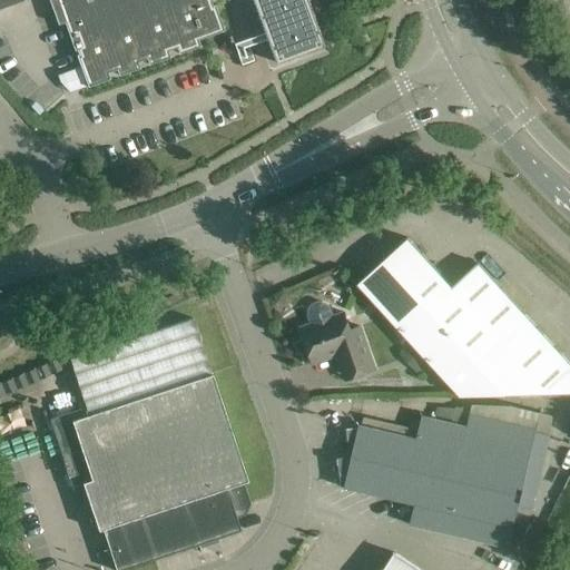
[(0,0),(0,7),(19,0),(60,0),(61,2),(57,5),(74,50),(76,49),(78,53),(76,55),(87,86),(109,78),(107,72),(116,69),(118,75),(139,67),(137,61),(146,58),(148,65),(169,57),(167,50),(176,48),(178,53),(199,46),(197,39),(223,30),(214,5),(212,5),(209,0),(252,0),(274,62),(322,45),(305,0),(0,0)]
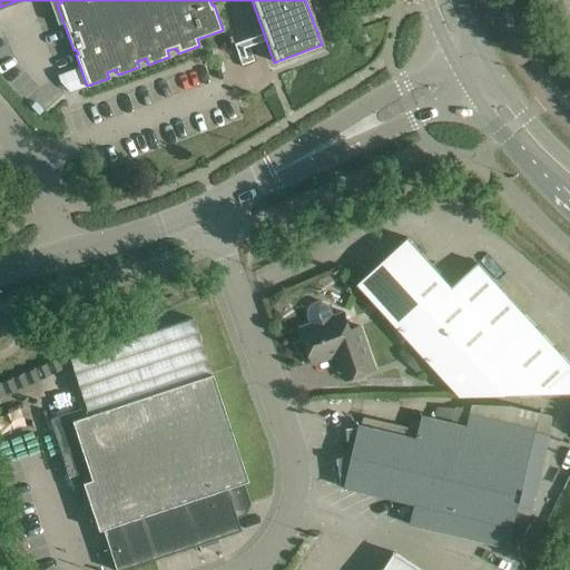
[(357,283),(373,300),(432,365),(460,396),(569,392),(569,363),(478,262),(452,286),(408,237),(357,283)]
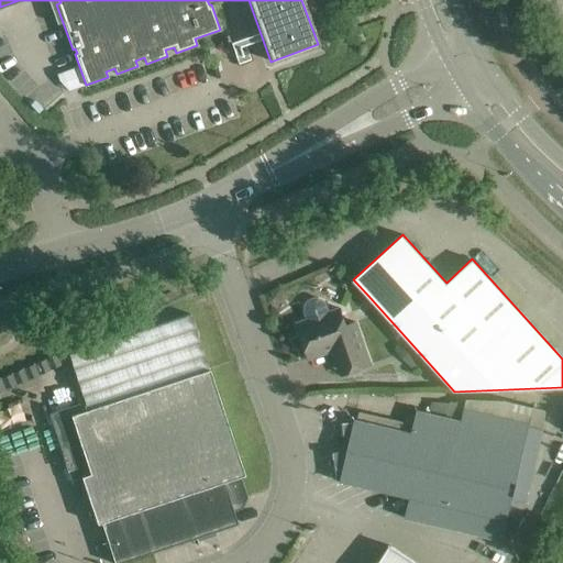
[(151,307),(146,297),(136,301),(141,311),(151,307)]
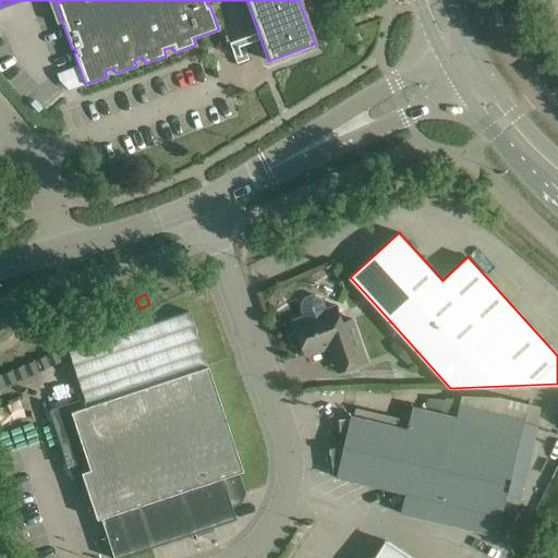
[(338,305),(326,310),(324,302),(320,298),(315,295),(310,295),(304,299),(302,304),(302,310),(305,317),(294,320),(306,355),(336,344),(344,370),(367,361),(353,319),(343,323),(338,305)]
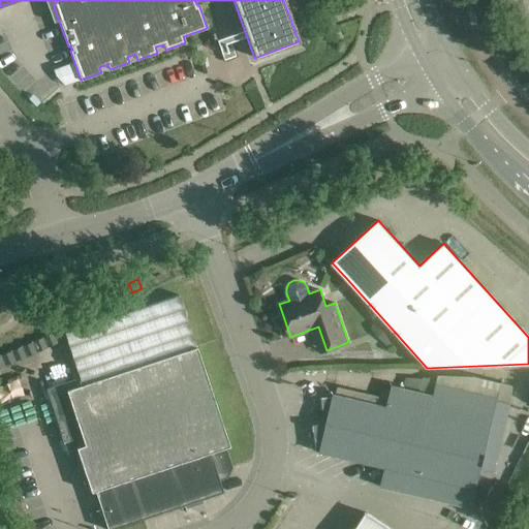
[(201,503),(200,499),(222,492),(219,479),(226,476),(231,466),(225,447),(229,445),(178,294),(64,333),(80,378),(51,387),(61,417),(57,418),(68,450),(75,448),(90,492),(94,491),(106,528),(109,528),(184,504),(185,508),(201,503)]
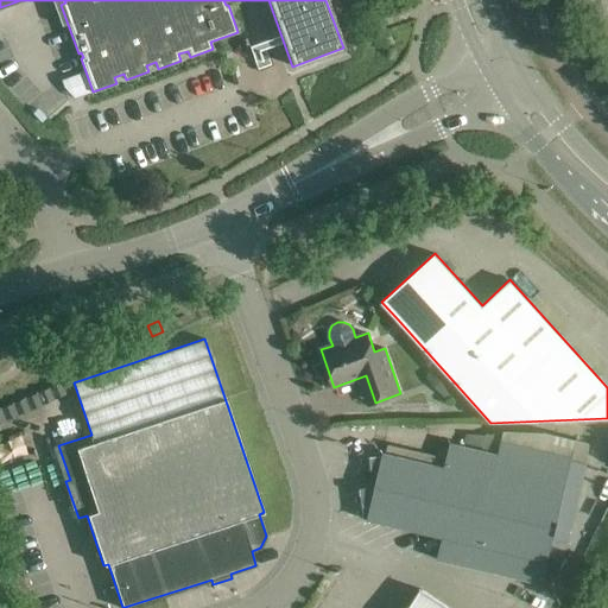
[(62,380),(0,405),(0,437),(73,407),(62,380)]
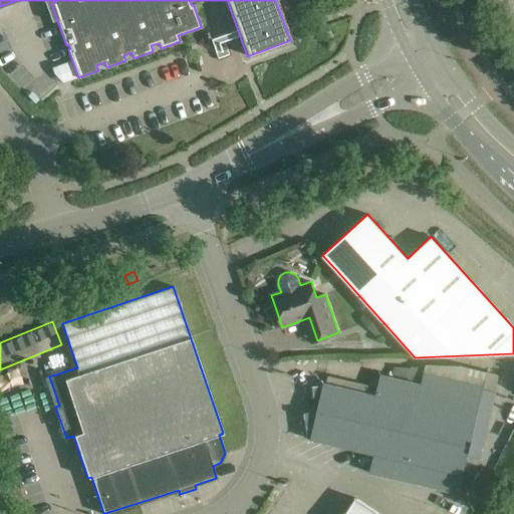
[(426,364),(424,370),(422,383),(380,373),(376,395),(324,382),(317,410),(306,423),(308,438),(311,439),(310,440),(373,455),(369,473),(459,493),(464,472),(475,475),(484,446),(495,394),(499,374),(460,365),(426,364)]
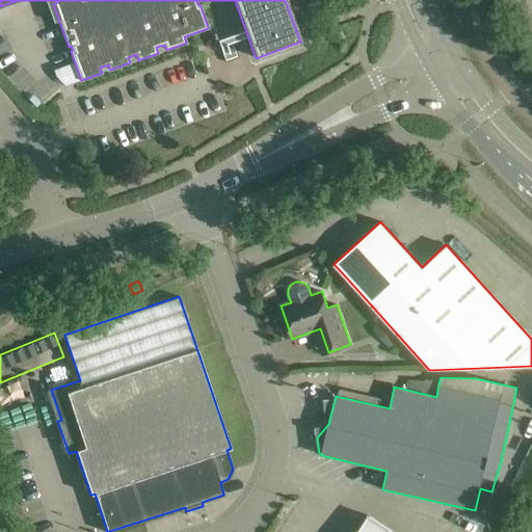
[(393,531),(386,527),(368,515),(357,531),(393,531)]
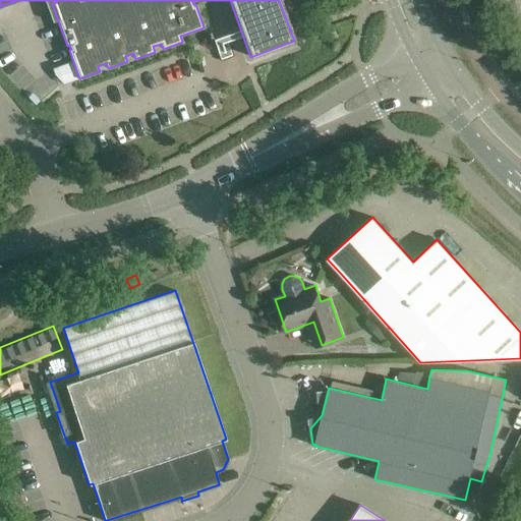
All buildings are outlined.
